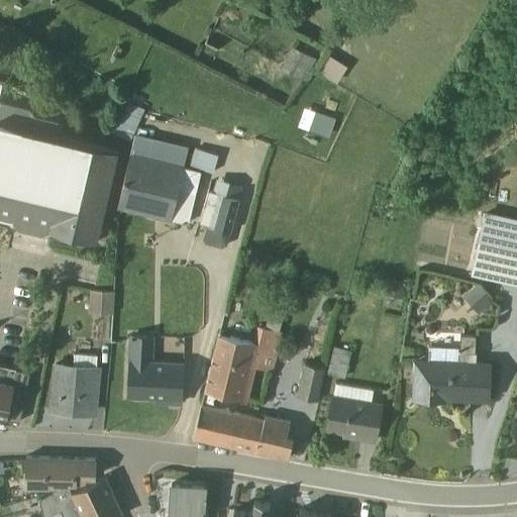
[(315,59),(291,46),(280,69),(303,82),(315,59)]
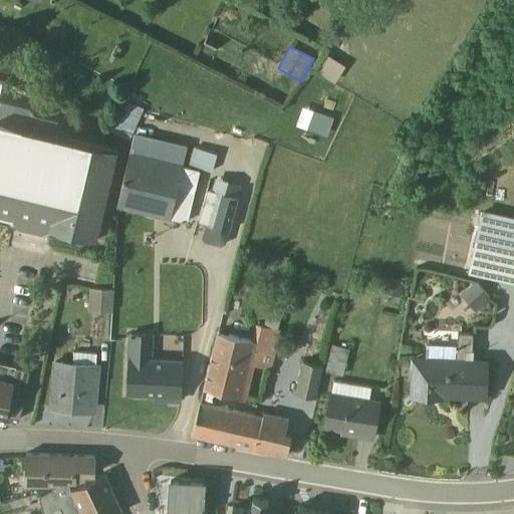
[(326,55),(315,73),(333,83),(343,66),(326,55)]
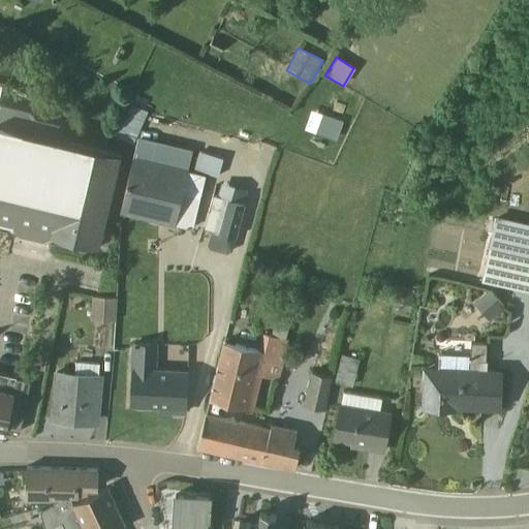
[(111,134),(131,144),(132,143),(146,112),(125,102),(111,134)]
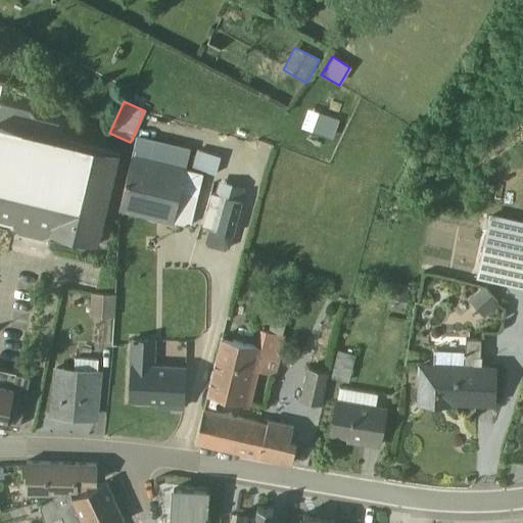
[(49,235),(97,245),(119,154),(54,139),(57,124),(35,117),(29,110),(0,103),(0,223),(10,226),(16,235),(42,240),(49,235)]
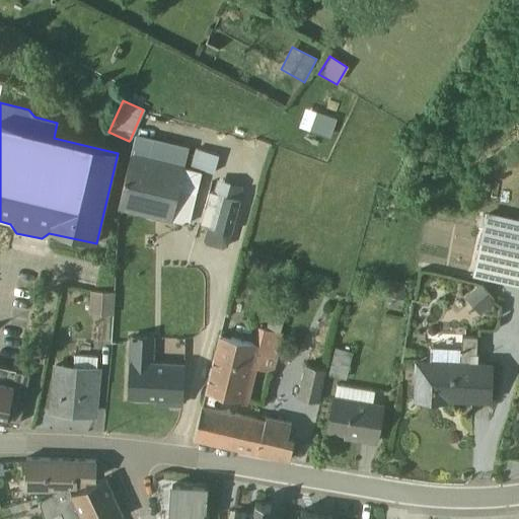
[(328,138),(335,120),(313,113),(307,131),(308,132),(328,138)]
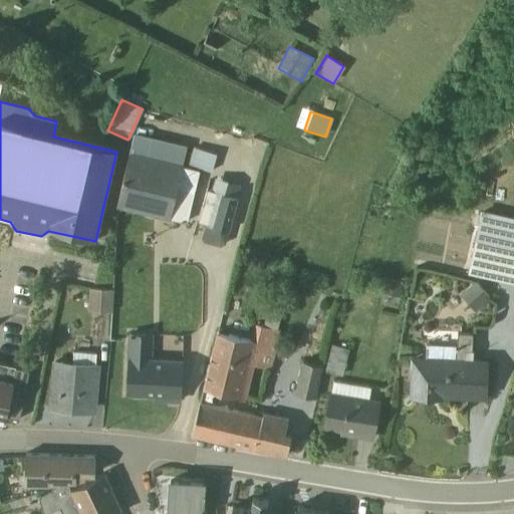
[(114,208),(168,220),(186,223),(199,171),(182,166),(187,145),(133,133),(114,208)]
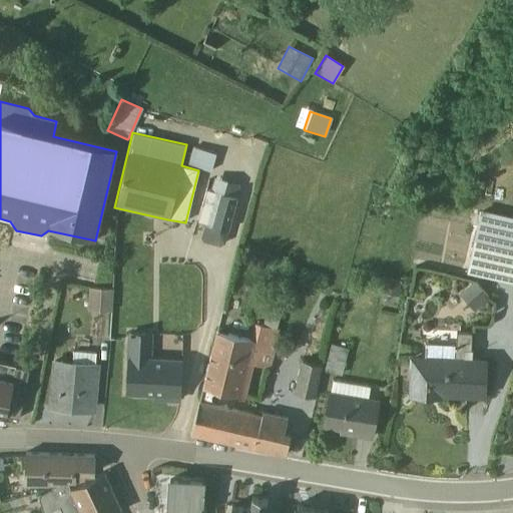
[(191,147),(186,165),(209,171),(214,154),(191,147)]
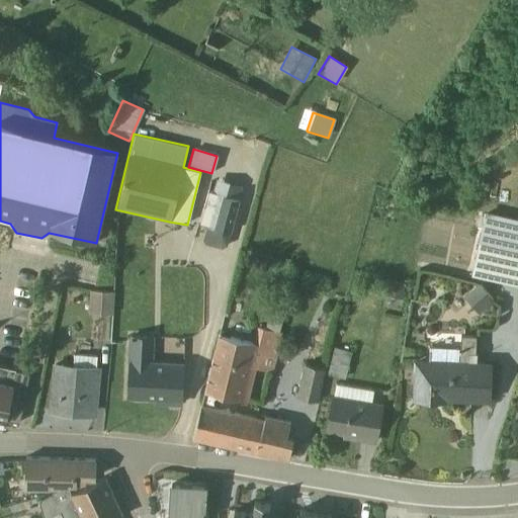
[(241,186),(216,179),(211,192),(206,191),(197,225),(205,227),(202,240),(204,244),(221,249),(225,246),(239,200),(237,200),(241,186)]
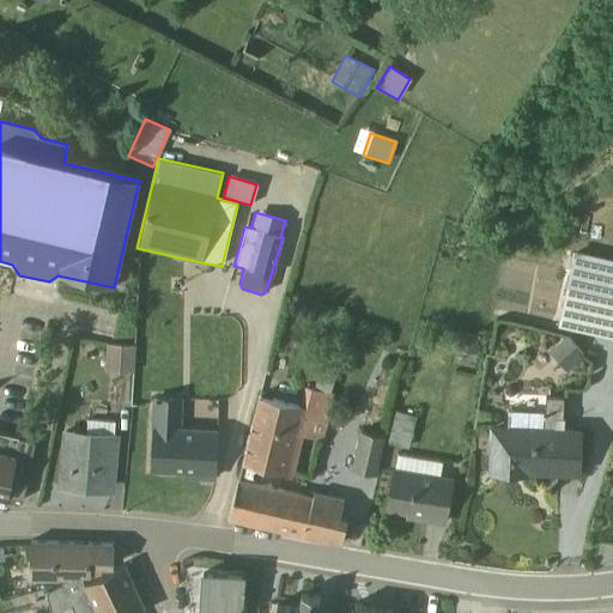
[(612,337),(612,260),(572,252),(556,323),(612,337)]
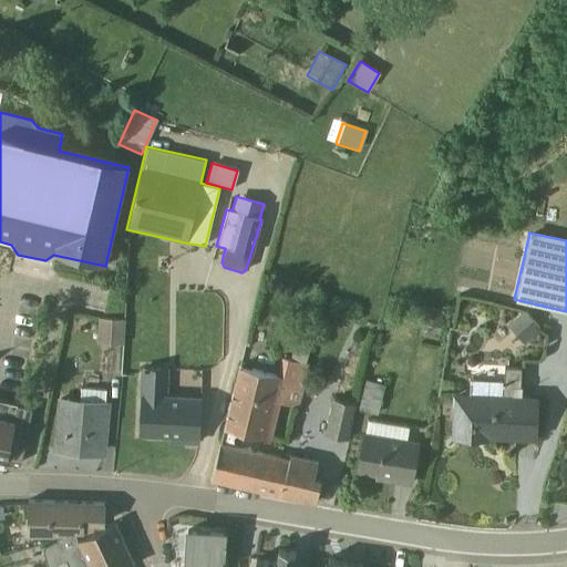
[(442,310),(424,307),(421,325),(439,328),(442,310)]
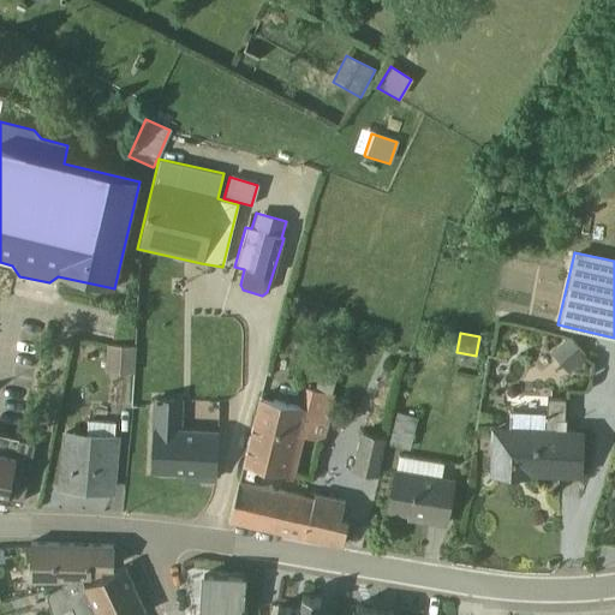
[(132,346),(105,345),(105,346),(103,371),(103,372),(131,374),(132,372),(132,347),(132,346)]
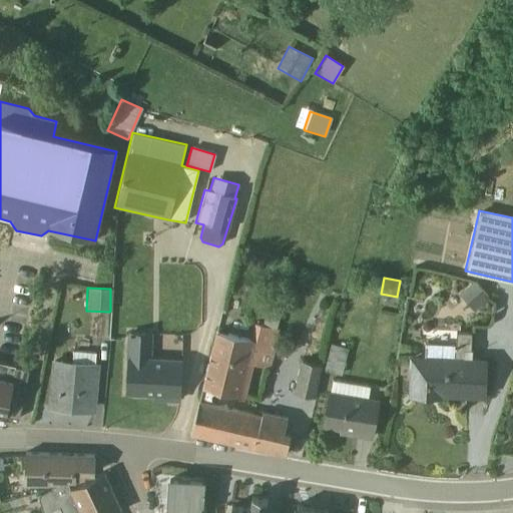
[(278,330),(276,329),(279,314),(265,311),(262,326),(252,324),(248,340),(214,332),(200,386),(244,397),(251,365),(270,369),(278,330)]
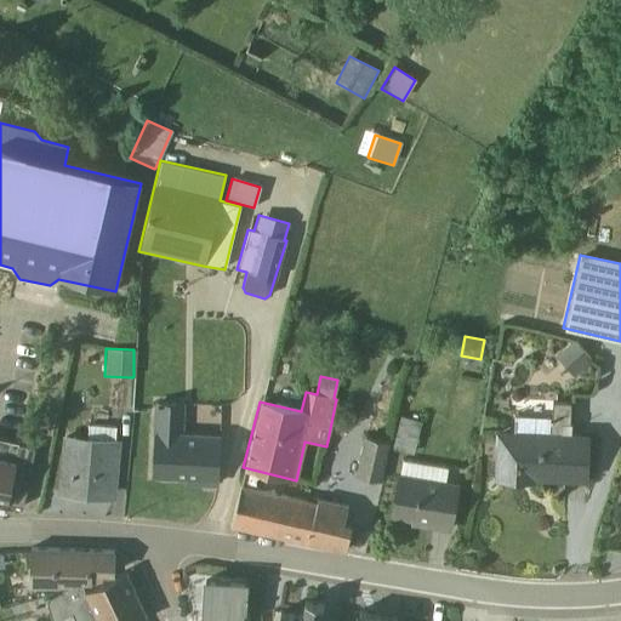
[(183,404),(155,403),(152,476),(186,478),(186,477),(195,477),(197,484),(216,485),(218,436),(183,433),(183,404)]
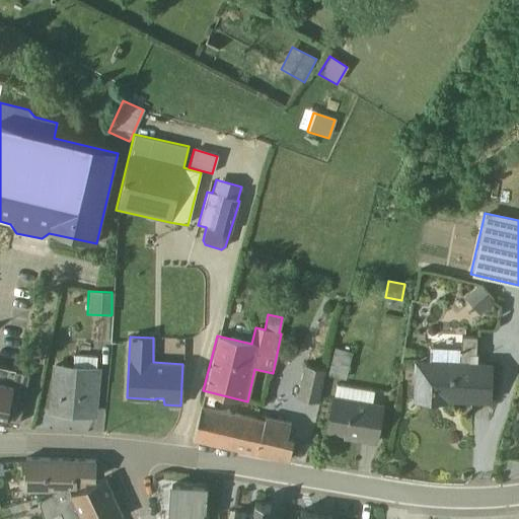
[(415,399),(444,400),(444,398),(488,400),(489,363),(475,363),(475,355),(475,338),(460,337),(460,349),(429,349),(429,361),(417,361),(415,399)]
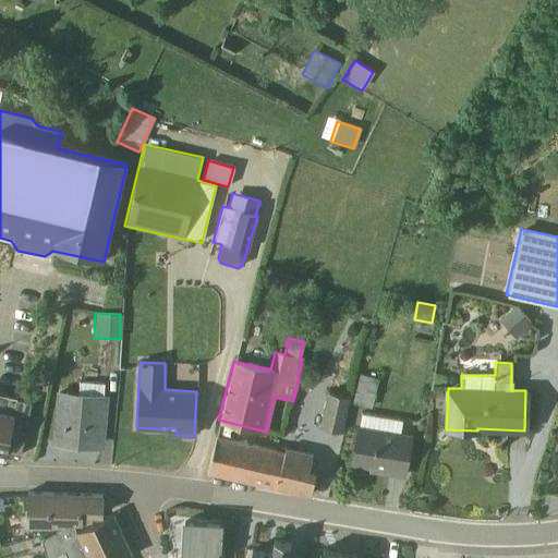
[(378,380),(359,375),(351,403),(371,408),(378,380)]
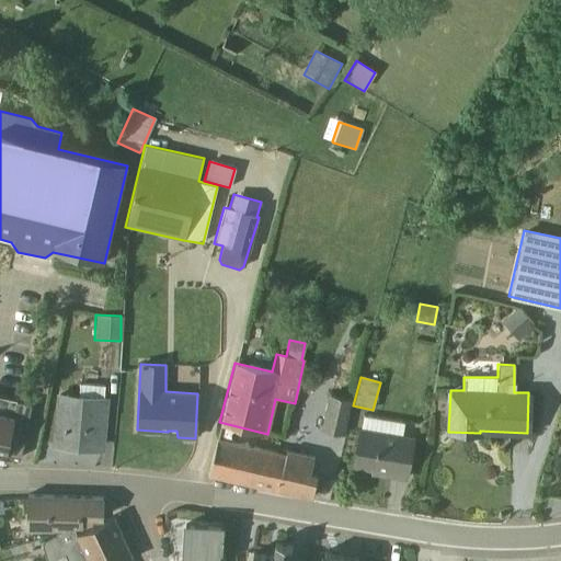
[(103,398),(104,386),(79,384),(78,396),(58,393),(54,446),(101,449),(105,398),(103,398)]
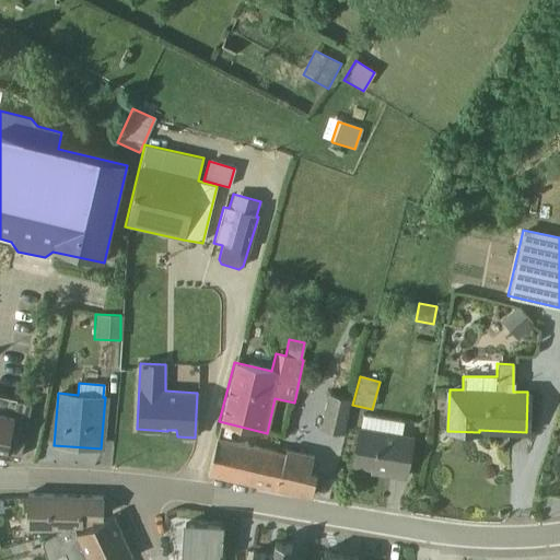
[(350,400),(327,394),(319,430),(342,435),(350,400)]
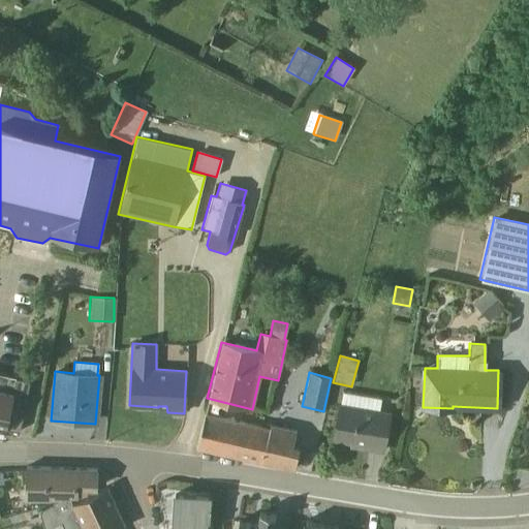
[(0,438),(2,438),(4,430),(18,433),(29,380),(0,374),(0,438)]
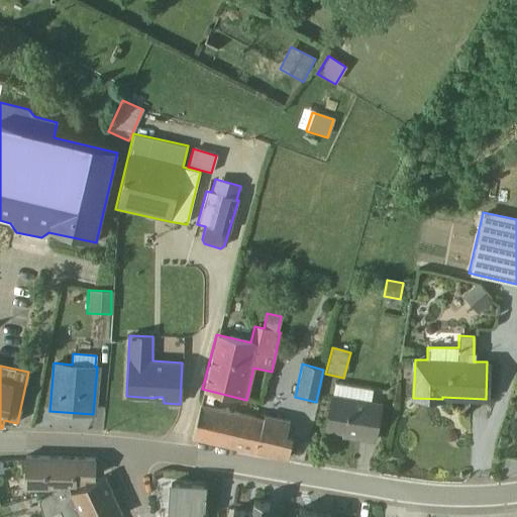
[(373,390),(334,383),(326,429),(358,435),(358,438),(373,440),(379,404),(371,403),(373,390)]
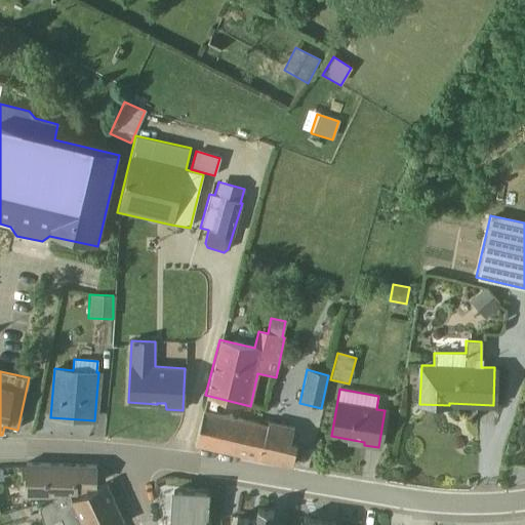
[(267,426),(203,411),(194,444),(290,466),(295,443),(291,441),(292,428),(268,422),(267,426)]
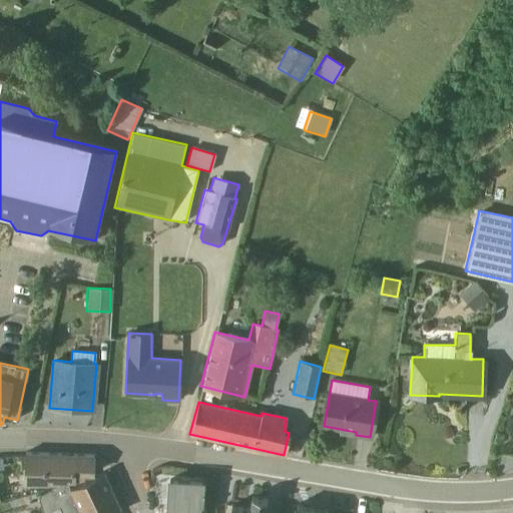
[(92,474),(92,456),(25,453),(24,485),(58,484),(58,482),(74,482),(74,480),(84,481),(84,474),(92,474)]
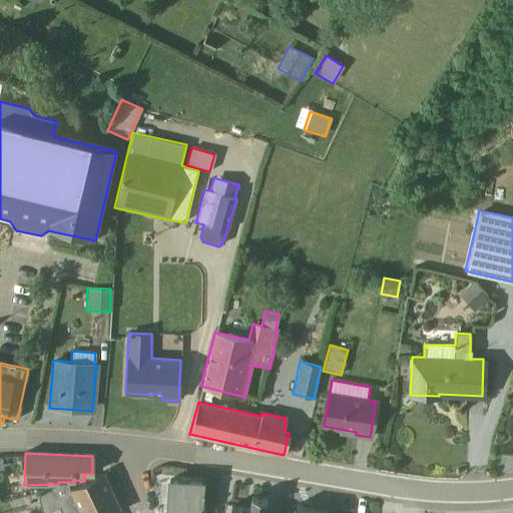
[(116,512),(120,511),(102,473),(69,488),(66,483),(36,493),(42,512),(46,512),(58,507),(60,512),(116,512)]
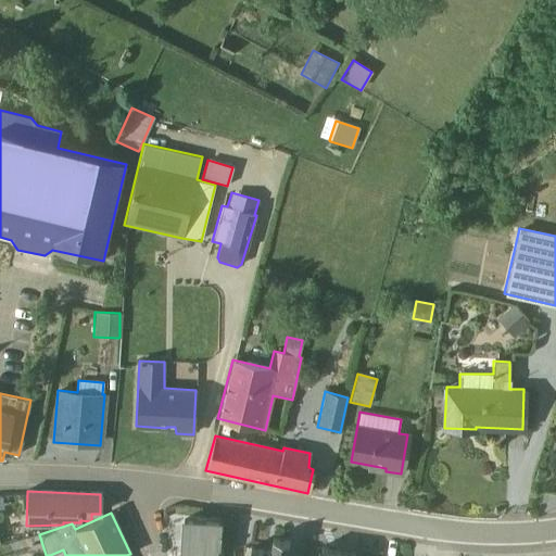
[(218,555),(220,522),(184,520),(180,555),(189,555),(218,555)]
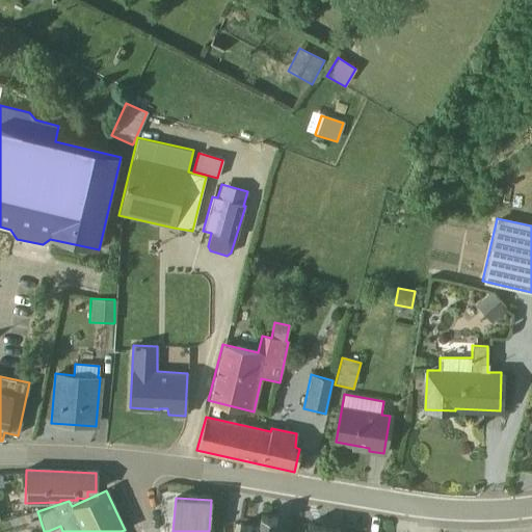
[(240,524),(238,531),(273,531),(275,520),(259,516),(258,526),(240,524)]
